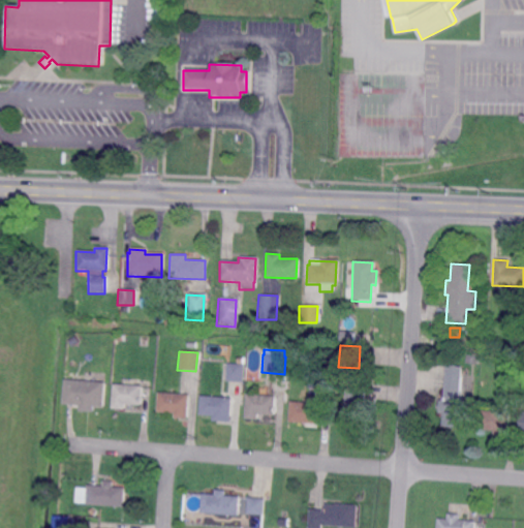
[(474,365),(462,364),(463,355),(474,356),(474,365)]
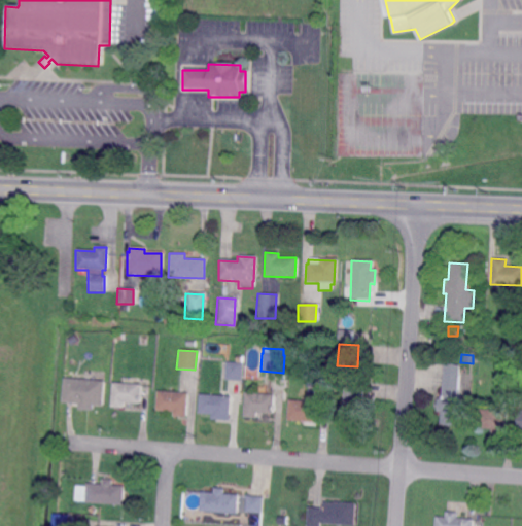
[(240,381),(223,380),(224,361),(241,363),(240,381)]
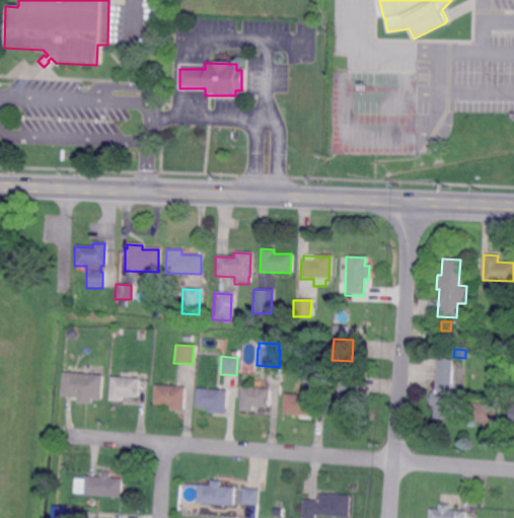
[(449,369),(450,370),(449,390),(454,390),(451,420),(431,418),(432,405),(428,404),(429,391),(433,391),(435,368),(436,368),(436,360),(450,360),(449,369)]
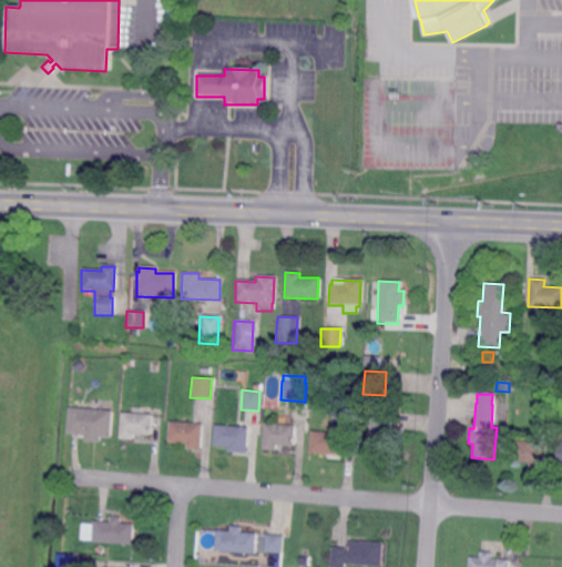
[(351,419),(326,417),(327,401),(353,403),(351,419)]
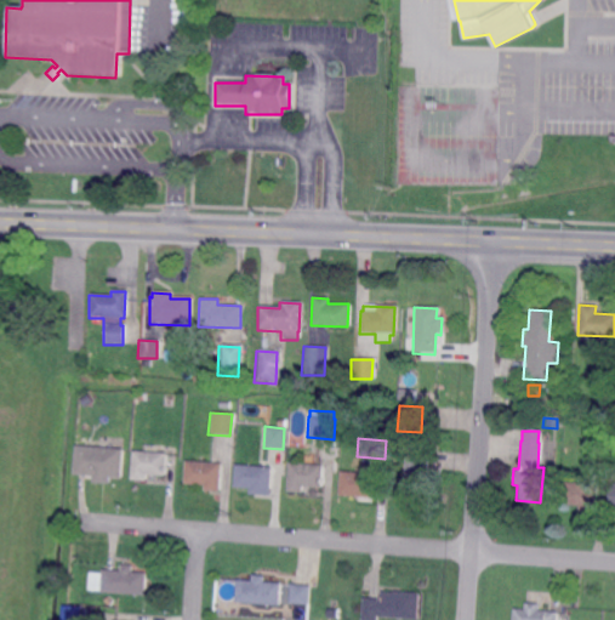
[(119,478),(108,478),(108,484),(91,483),(92,477),(72,475),(74,445),(121,449),(119,478)]
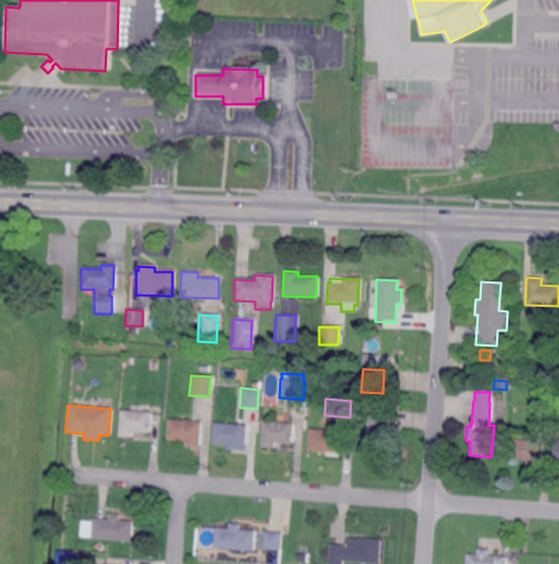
[(148,433),(131,432),(131,438),(117,437),(119,411),(150,413),(148,433)]
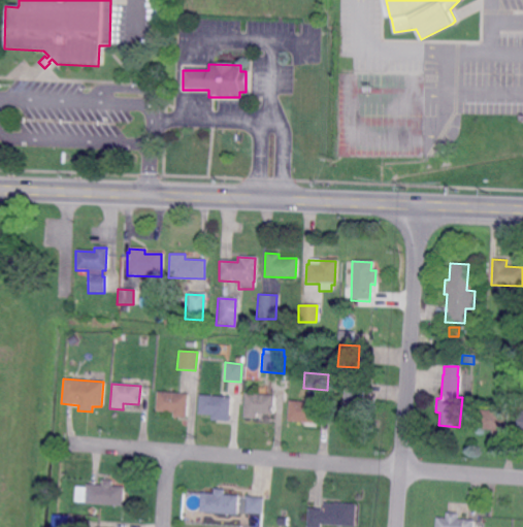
[(367,418),(361,417),(360,427),(341,426),(345,387),(363,389),(362,406),(367,406),(367,418)]
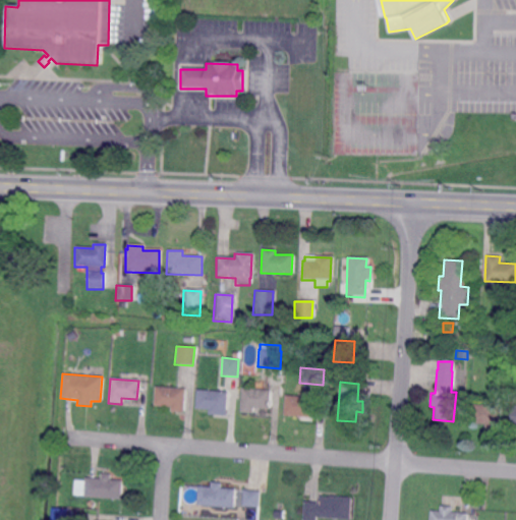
[(505,400),(494,399),(495,383),(506,383),(505,400)]
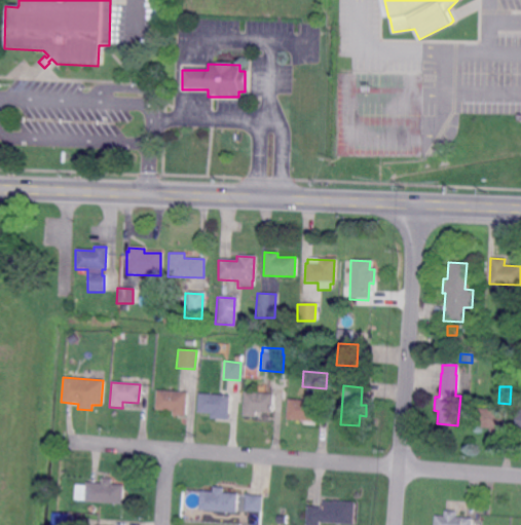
[(184,417),(172,416),(173,411),(154,410),(156,390),(186,392),(184,417)]
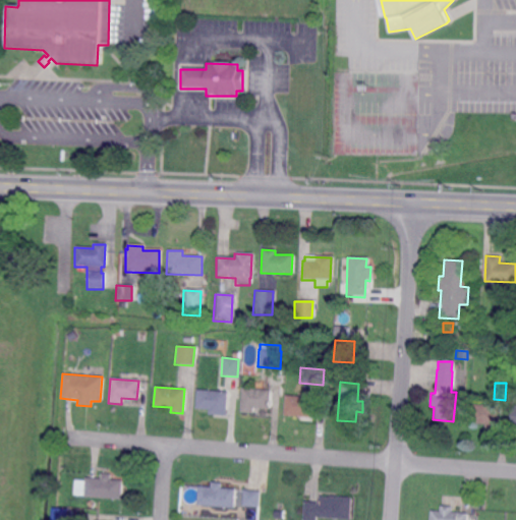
[(268,409),(252,408),(252,413),(239,412),(241,388),(269,390),(268,409)]
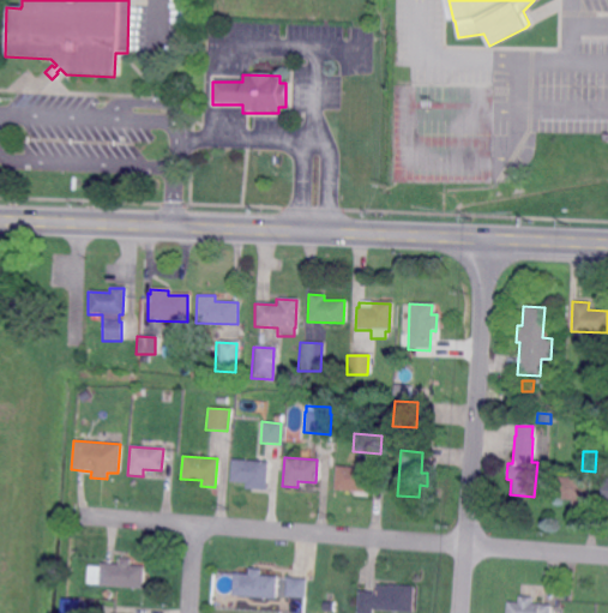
[(265,491),(245,490),(245,484),(229,482),(230,460),(268,463),(265,491)]
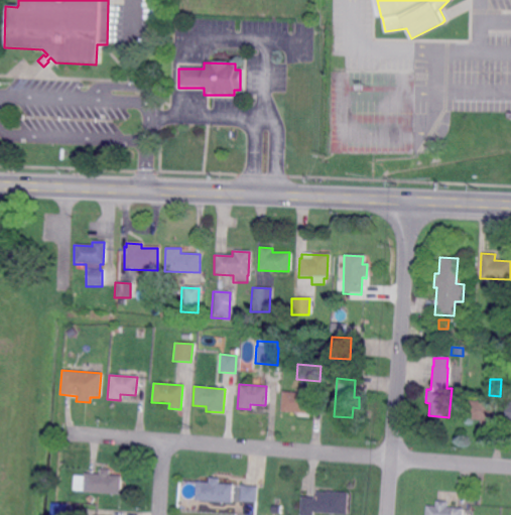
[(309,415),(307,415),(307,418),(294,417),(295,414),(278,412),(280,392),(311,395),(309,415)]
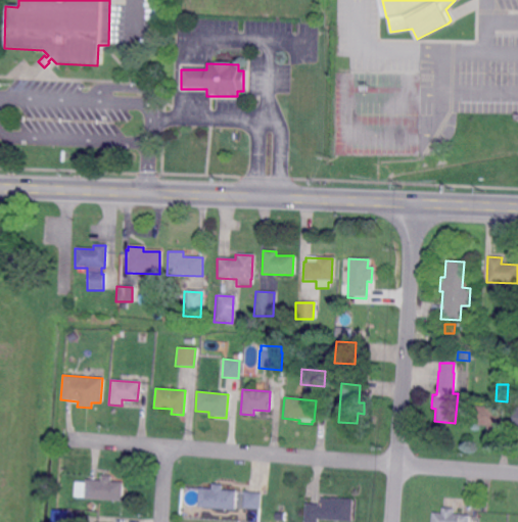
[(499,431),(486,430),(486,426),(470,425),(472,406),(501,408),(499,431)]
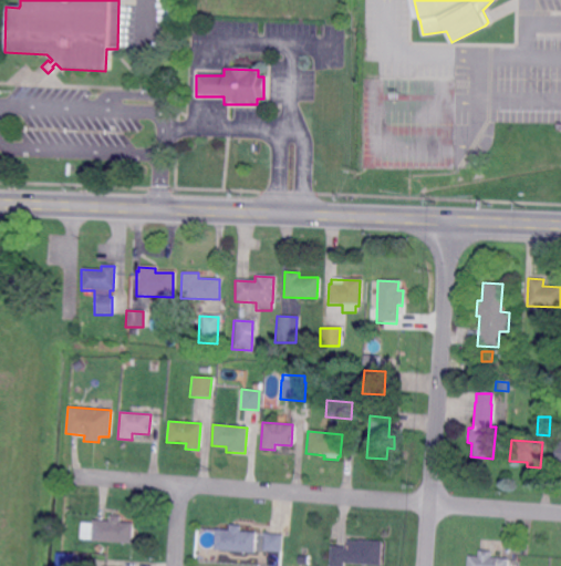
[(560,464),(551,464),(552,443),(560,443),(560,464)]
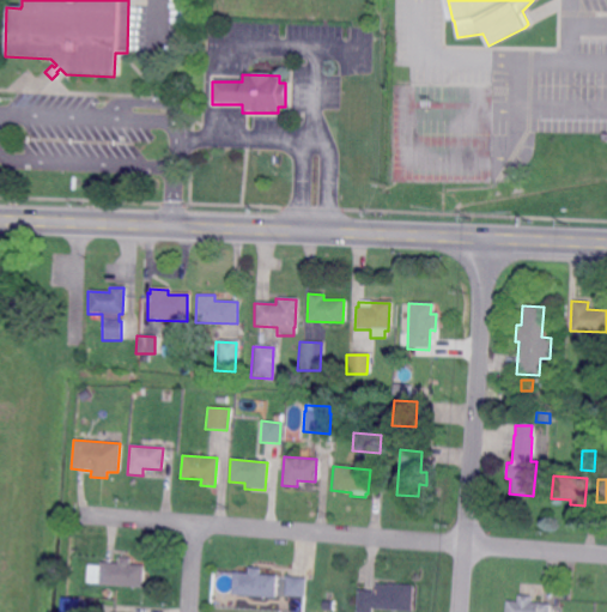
[(126,565),(140,567),(138,589),(95,586),(97,563),(115,565),(115,558),(127,559),(126,565)]
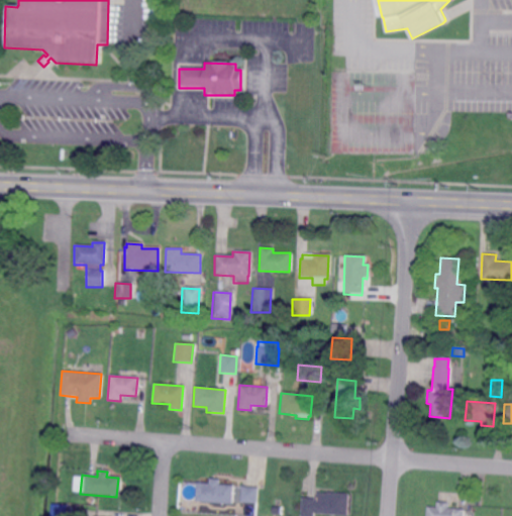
[(217,485),(231,486),(229,505),(193,502),(195,483),(207,484),(208,479),(217,480),(217,485)]
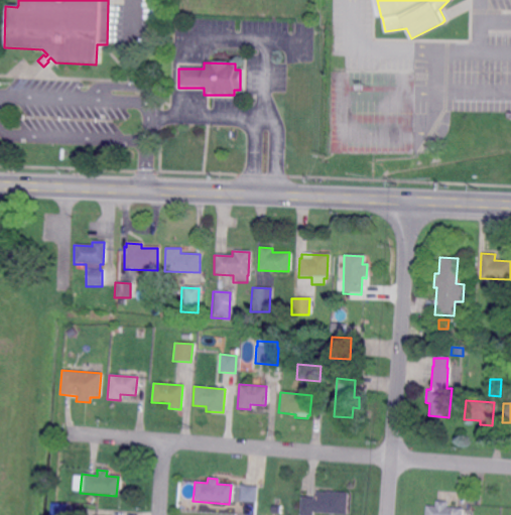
[(254,503),(238,501),(239,485),(256,487),(254,503)]
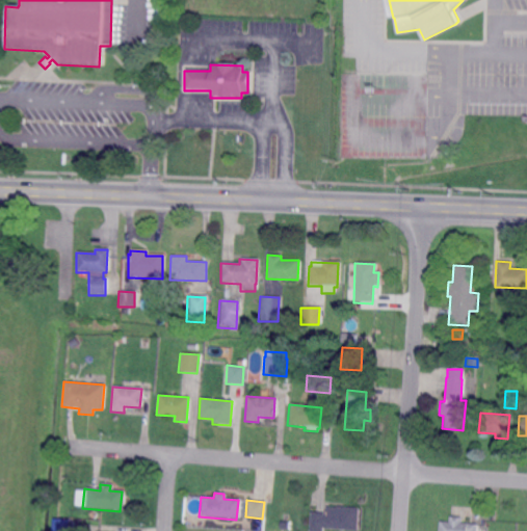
[(357,509),(354,530),(320,530),(308,530),(309,513),(322,514),(322,516),(323,516),(324,508),(335,509),(335,508),(357,509)]
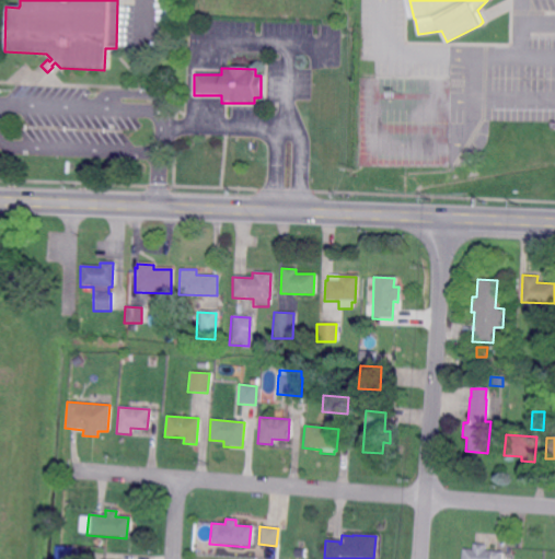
[(483,551),(500,552),(499,558),(459,558),(461,549),(471,550),(471,545),(483,545),(483,551)]
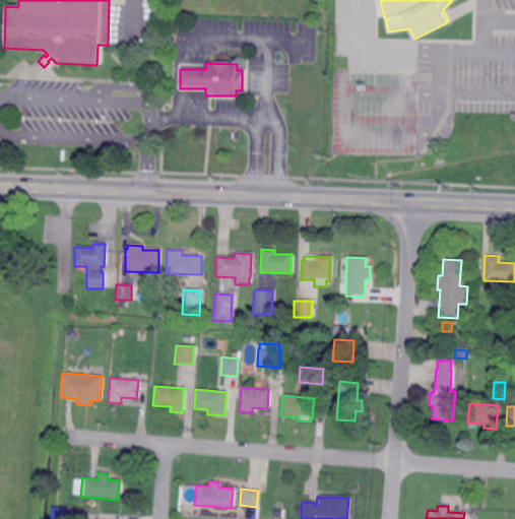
[(48,518),(50,508),(66,509),(65,518),(48,518)]
